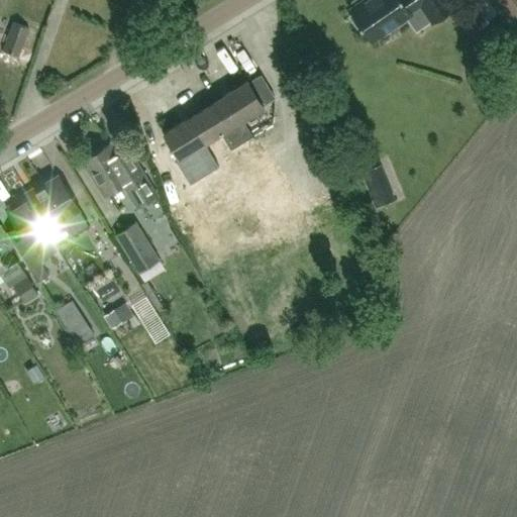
[(452,9),(445,0),(363,0),(349,9),(352,13),(349,15),(356,27),(360,24),(372,40),(411,13),(410,11),(420,5),(432,22),(452,9)]
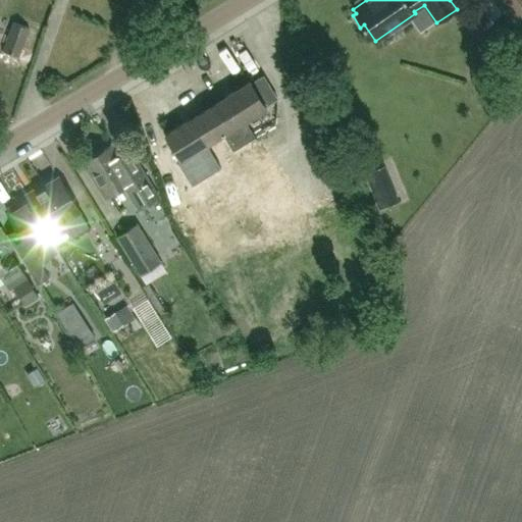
[(521,0),(504,0),(517,15),(516,15),(517,16),(521,12),(521,0)]
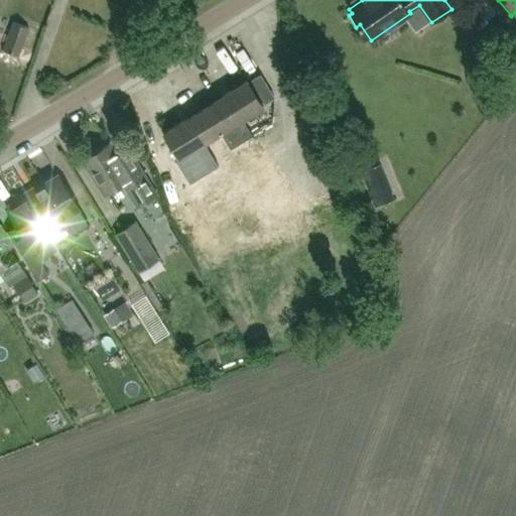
[(487,19),(470,32),(478,42),(495,28),(487,19)]
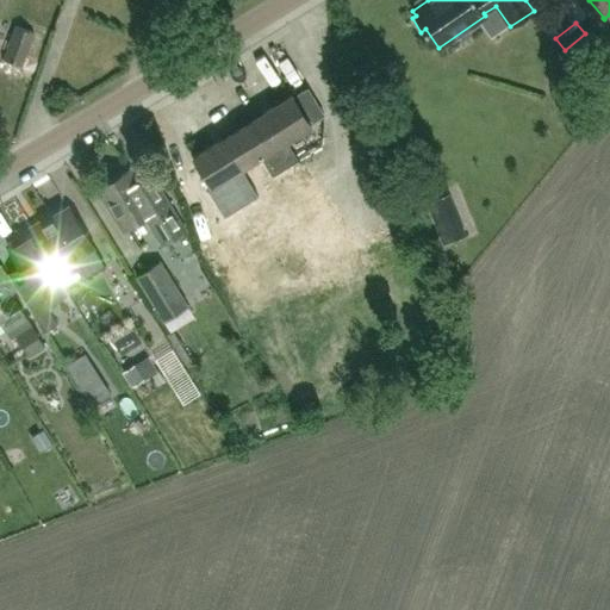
[(23,66),(24,63),(35,32),(16,25),(4,58),(22,66),(23,66)]
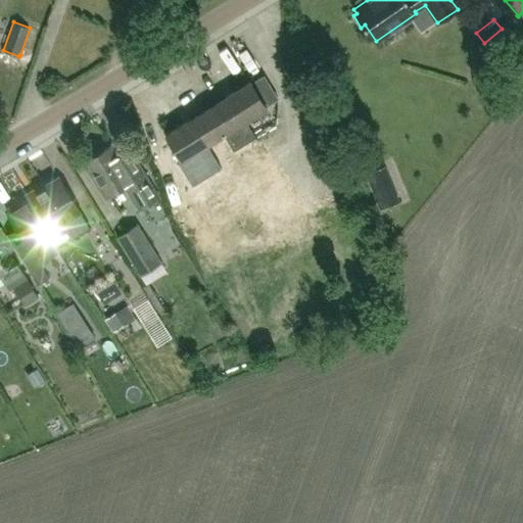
[(250,82),(223,98),(239,125),(239,126),(224,135),(234,150),(254,137),(245,122),(268,108),(267,106),(252,84),(251,83),(250,82)]
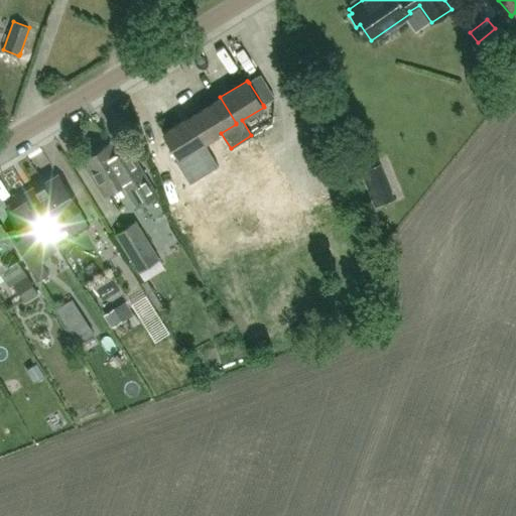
[(220,97),(163,132),(179,158),(175,160),(190,183),(219,165),(205,143),(220,133),(221,133),(236,124),(236,123),(220,97)]
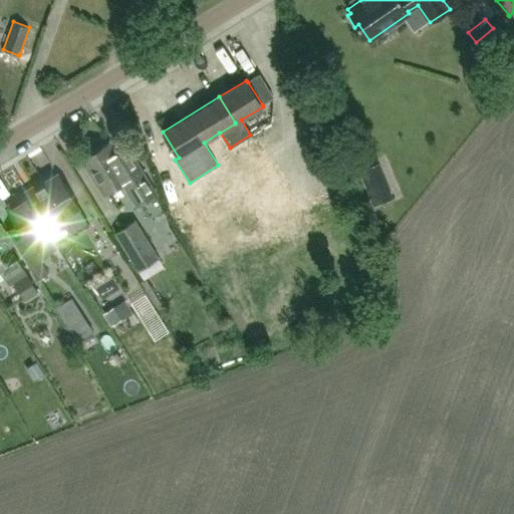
[(127,147),(116,155),(109,143),(83,159),(103,193),(121,182),(137,207),(157,195),(127,147)]
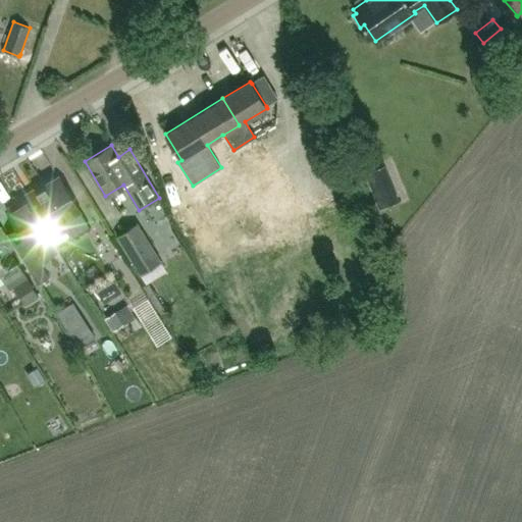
[(302,166),(314,180),(322,173),(310,158),(302,166)]
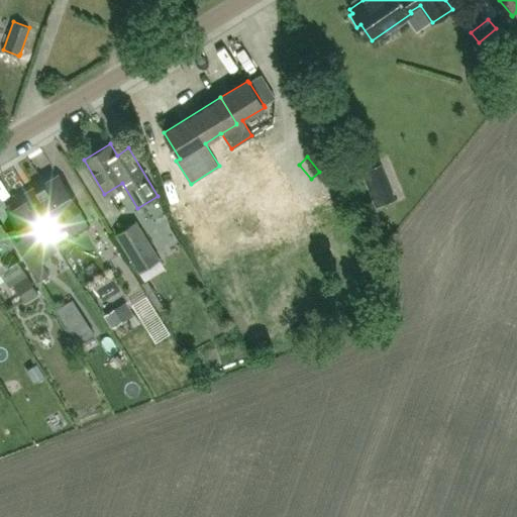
[(60,175),(28,194),(40,211),(32,216),(42,233),(46,230),(47,230),(65,220),(74,236),(90,227),(80,211),(81,210),(60,175)]
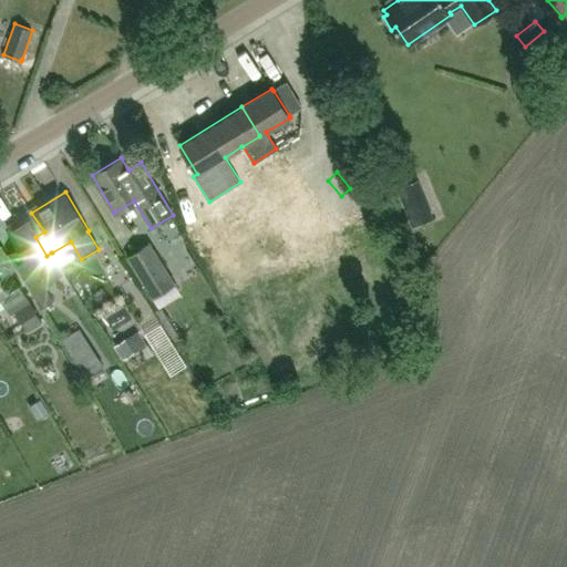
[(20,247),(8,254),(12,260),(31,291),(32,290),(42,307),(53,300),(43,284),(63,271),(52,253),(51,253),(47,256),(35,237),(44,232),(31,213),(8,227),(20,247)]
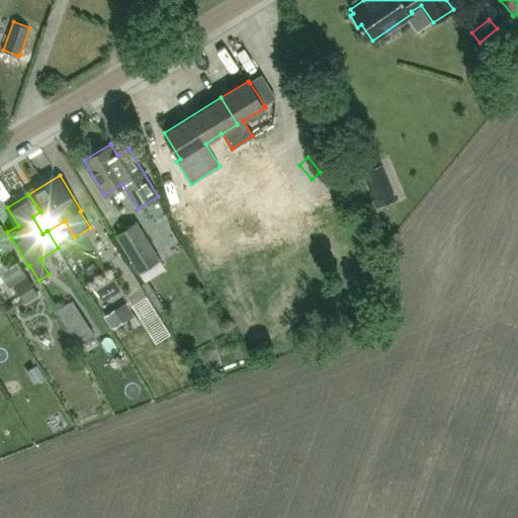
[(115,235),(138,273),(139,273),(160,260),(162,259),(139,221),(115,235)]
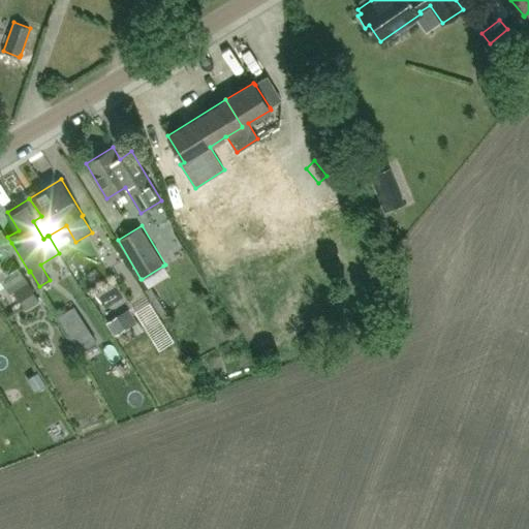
[(0,278),(9,293),(13,291),(28,282),(9,254),(1,259),(0,258),(0,278)]
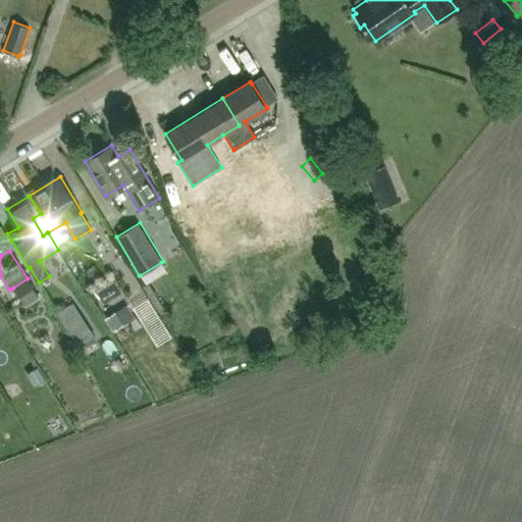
[(28,278),(13,288),(24,305),(38,296),(28,278)]
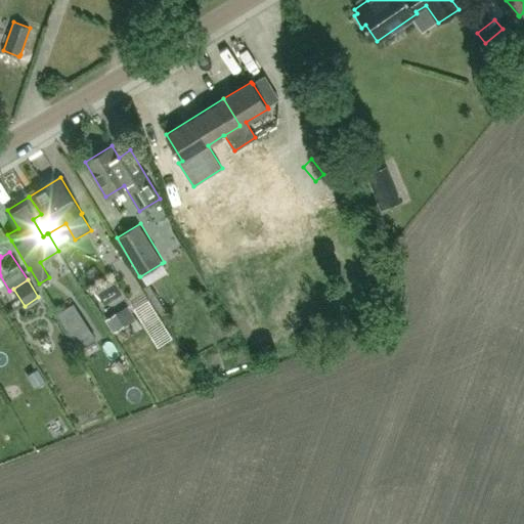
[(124,307),(105,319),(114,333),(122,326),(123,329),(133,322),(124,307)]
